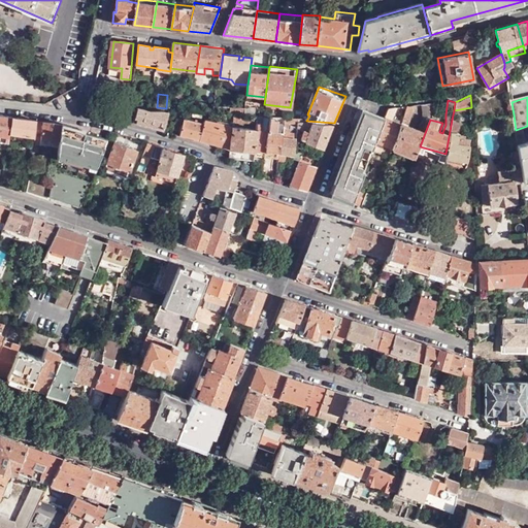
[(245,102),(244,111),(243,117),(253,117),(255,103),(245,102)]
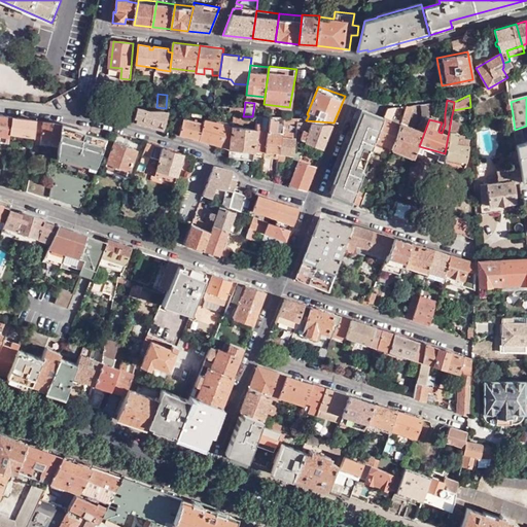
[(403,116),(391,147),(414,156),(419,146),(429,119),(429,103),(425,103),(426,118),(425,118),(418,132),(408,127),(412,111),(412,105),(408,106),(406,110),(403,116)]
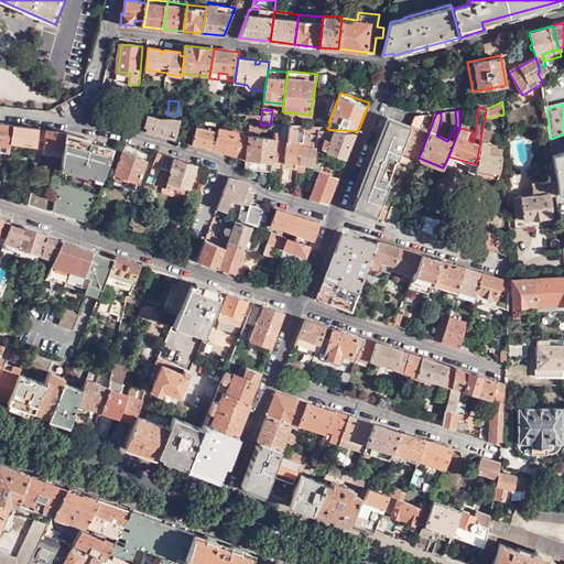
[(149,115),(143,130),(176,140),(182,119),(177,119),(166,118),(160,118),(149,115)]
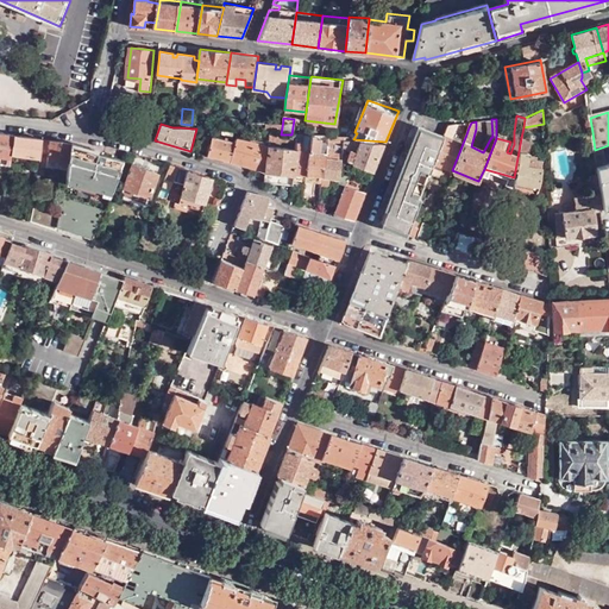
[(450,125),(445,139),(431,175),(439,177),(444,167),(452,170),(466,135),(463,133),(460,140),(453,138),(458,124),(450,125)]
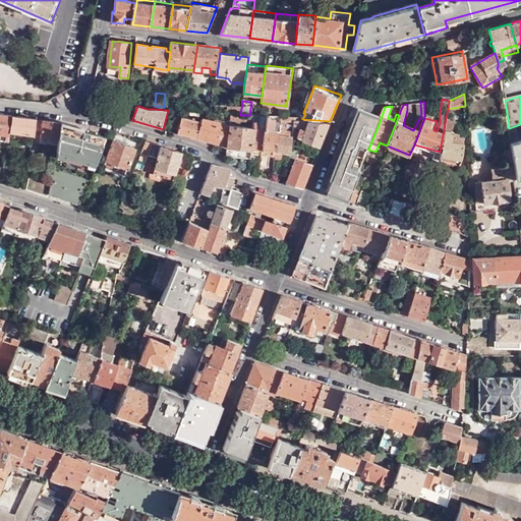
[(368,150),(381,119),(359,111),(330,192),(350,200),(354,189),(368,150)]
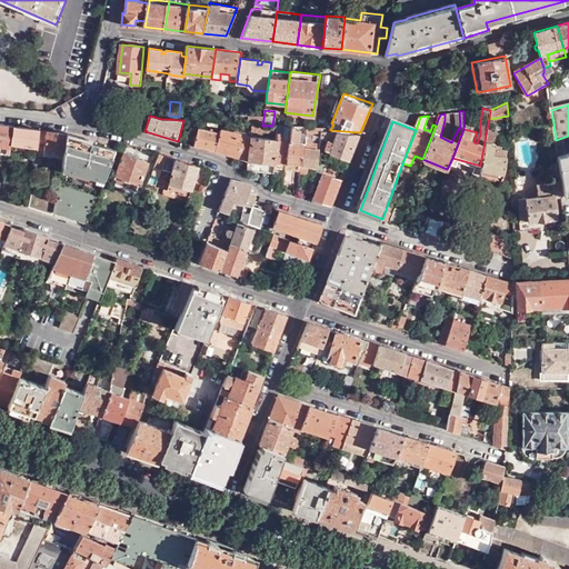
[(0,125),(0,152),(6,153),(6,155),(9,156),(10,151),(13,127),(0,125)]
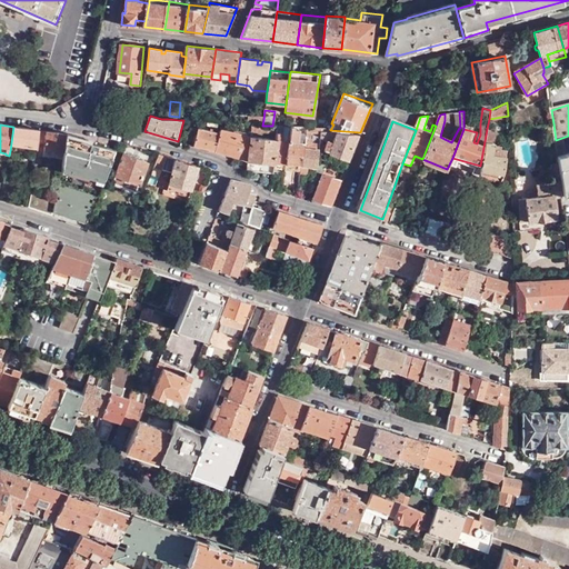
[(40,130),(13,127),(10,151),(29,153),(30,147),(37,148),(39,140),(40,130)]
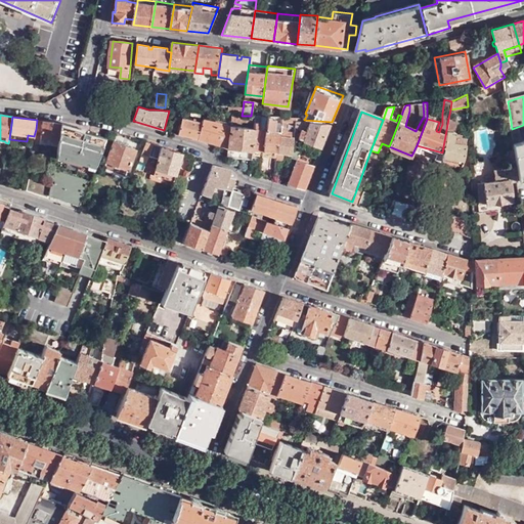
[(176,117),(172,132),(200,139),(203,121),(184,118),(184,119),(176,117)]
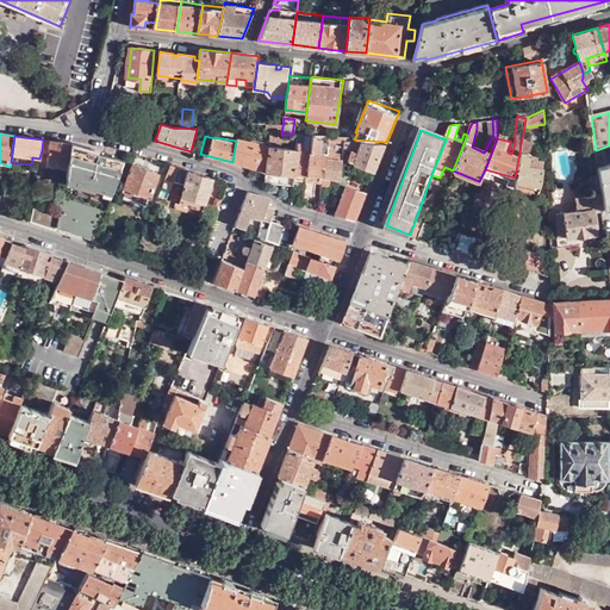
[(324,145),(322,176),(338,179),(338,172),(340,151),(334,150),(334,148),(330,148),(331,137),(324,137),(324,145)]
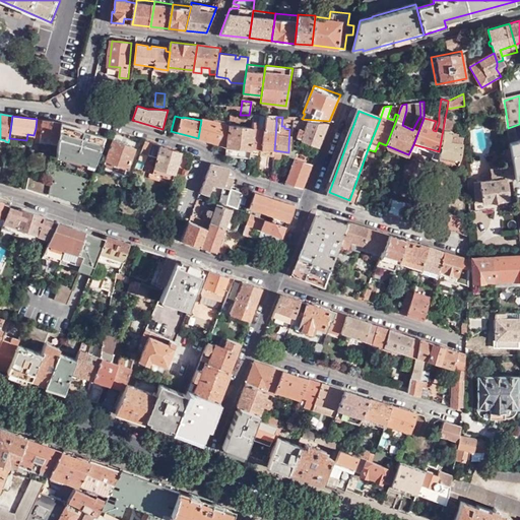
[(201,120),(198,138),(215,143),(228,147),(228,144),(229,125),(219,123),(220,120),(216,119),(215,122),(202,118),(201,120)]
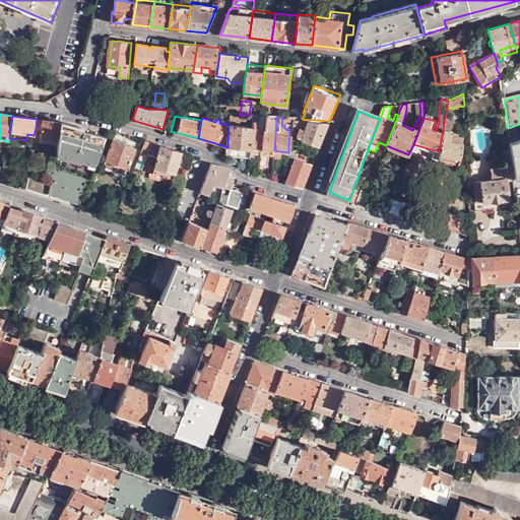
[(439,151),(438,160),(458,164),(462,136),(457,135),(457,132),(450,131),(452,120),(445,118),(439,151)]
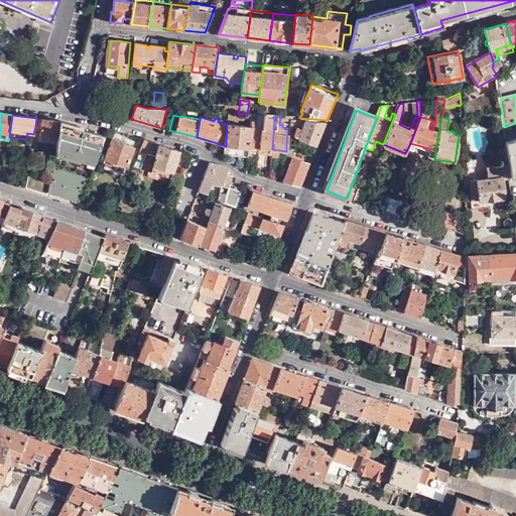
[(32,140),(57,144),(60,123),(61,122),(36,118),(35,127),(33,134),(32,140)]
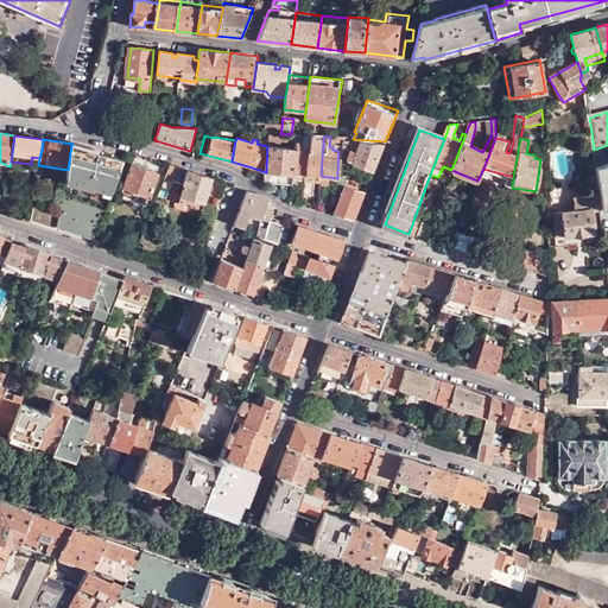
[(295,151),(292,173),(292,182),(305,183),(305,175),(309,144),(295,143),(295,151)]
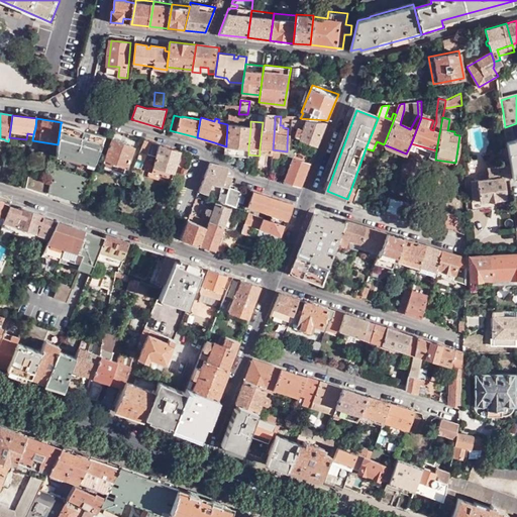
[(297,137),(318,145),(326,123),(308,121),(305,130),(301,128),(297,137)]
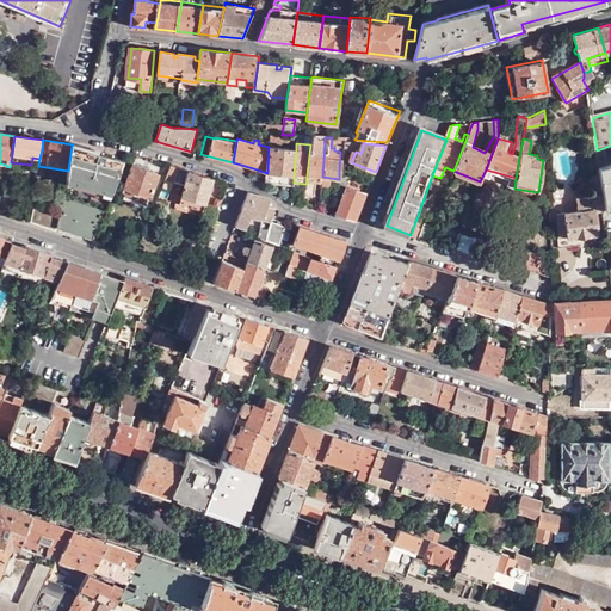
[(310,144),(307,176),(322,177),(325,146),(320,144),(319,159),(314,158),(315,146),(310,144)]
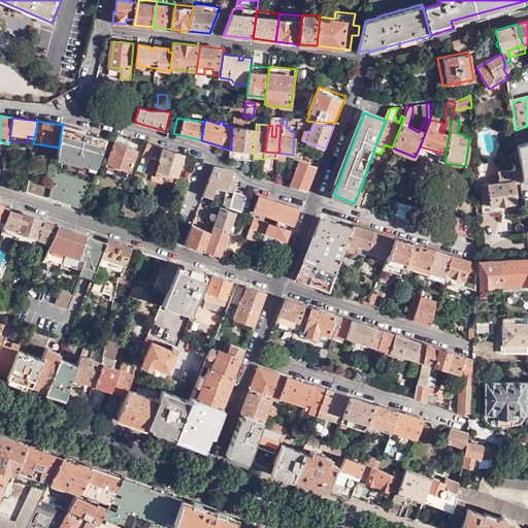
[(62,126),(59,147),(58,154),(98,165),(106,142),(108,138),(62,126)]
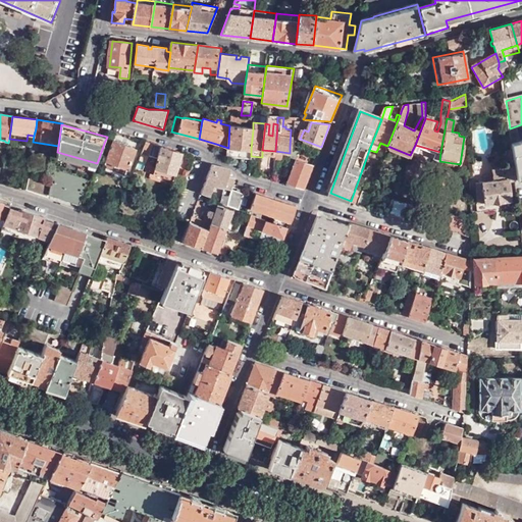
[(253,129),(229,125),(228,145),(251,149),(253,129)]
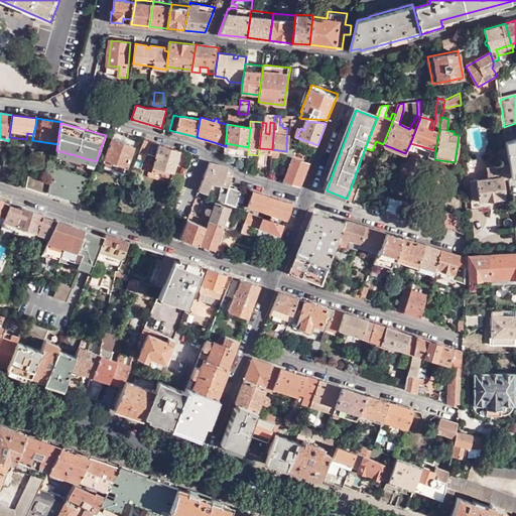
[(115,130),(108,128),(106,135),(104,139),(108,141),(115,130)]
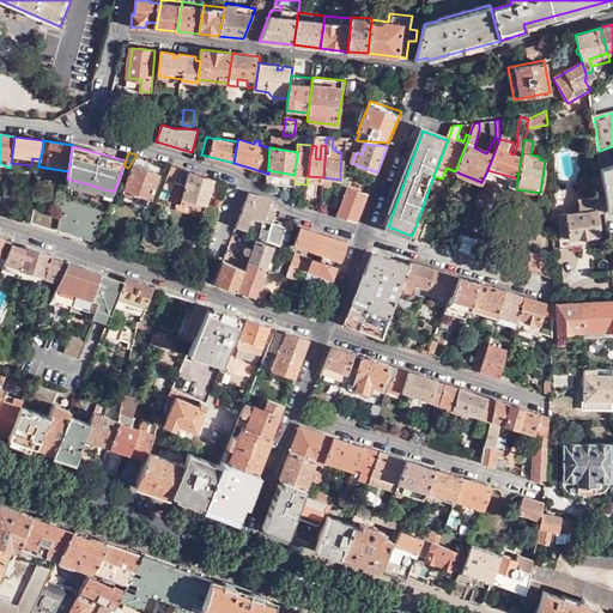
[(161,174),(135,164),(123,195),(150,204),(161,174)]
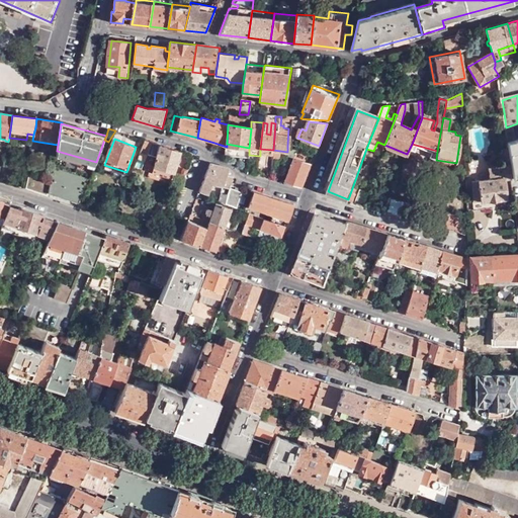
[(153,143),(146,140),(141,151),(149,154),(153,143)]
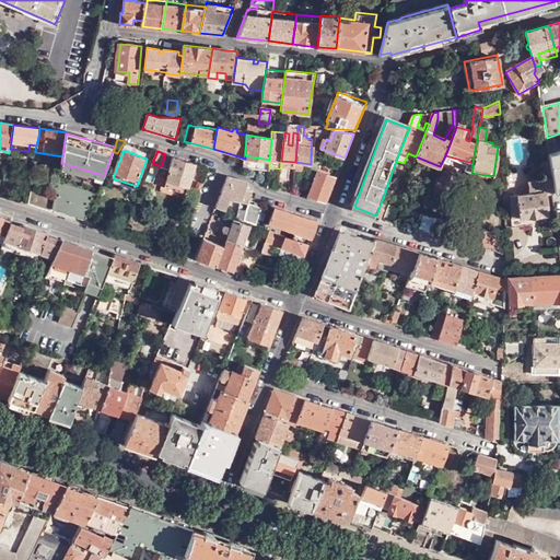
[(559,151),(549,154),(550,163),(551,173),(552,177),(555,189),(555,193),(559,190),(559,151)]
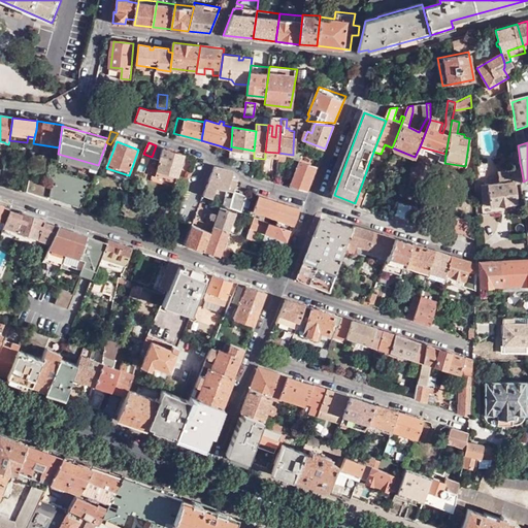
[(231,146),(231,150),(230,157),(254,161),(254,158),(254,151),(231,146)]
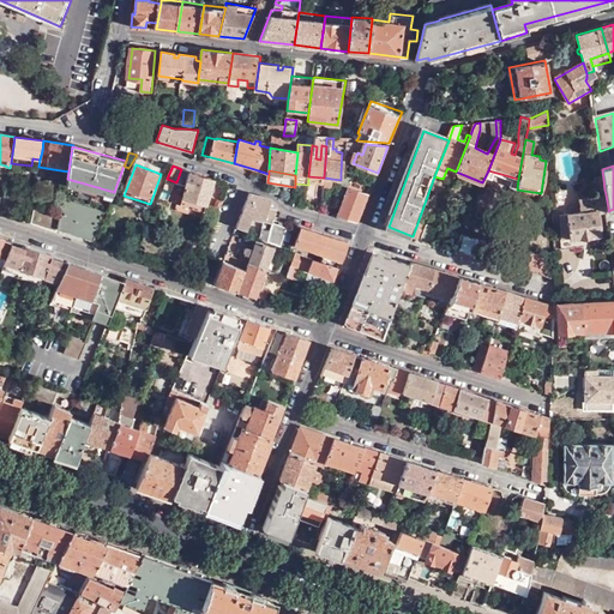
[(215,179),(191,172),(180,205),(204,212),(215,179)]
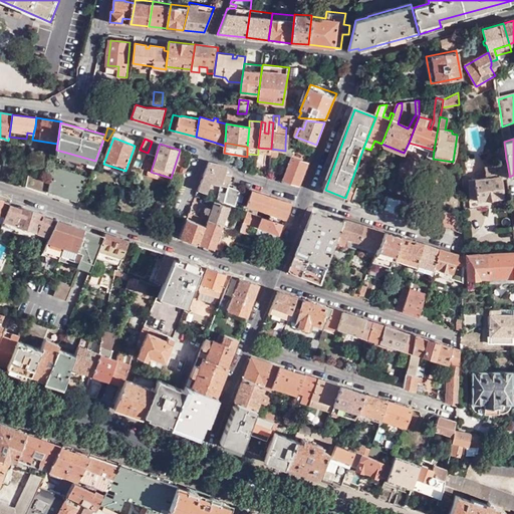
[(285,145),(285,151),(285,152),(290,154),(293,148),(285,145)]
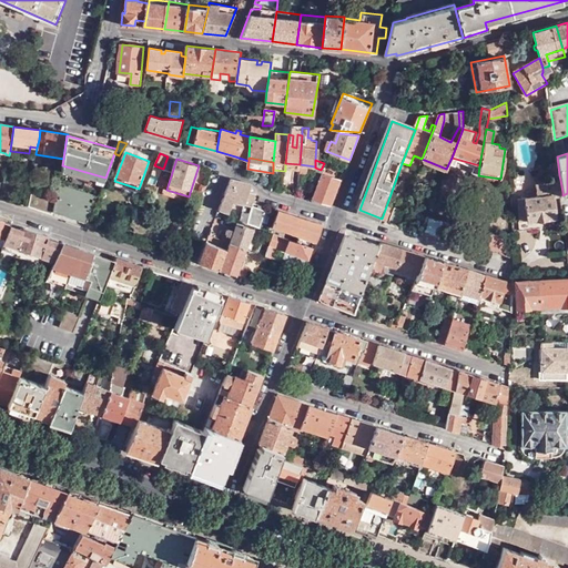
[(515,202),(518,231),(556,225),(551,195),(560,194),(558,183),(556,166),(547,168),(549,182),(535,183),(537,199),(515,202)]
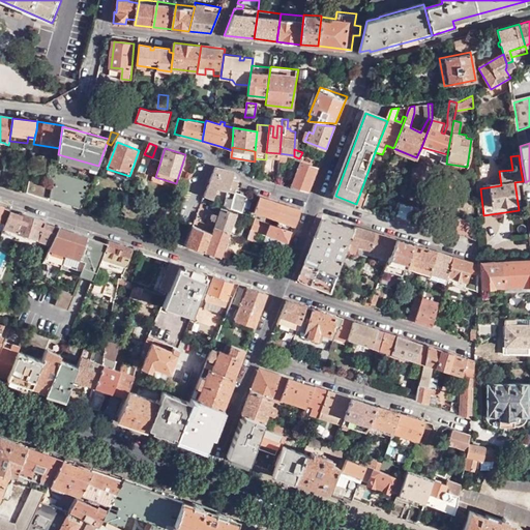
[(300,162),(291,185),(301,188),(307,187),(311,185),(319,167),(300,162)]
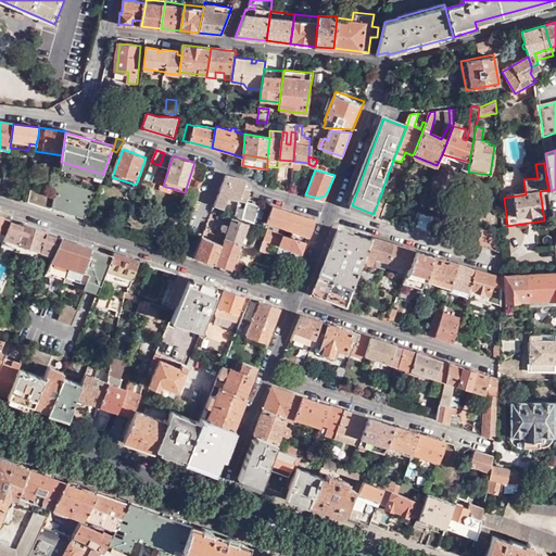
[(245,188),(248,181),(227,175),(215,205),(225,209),(230,198),(245,203),(247,200),(250,190),(245,188)]
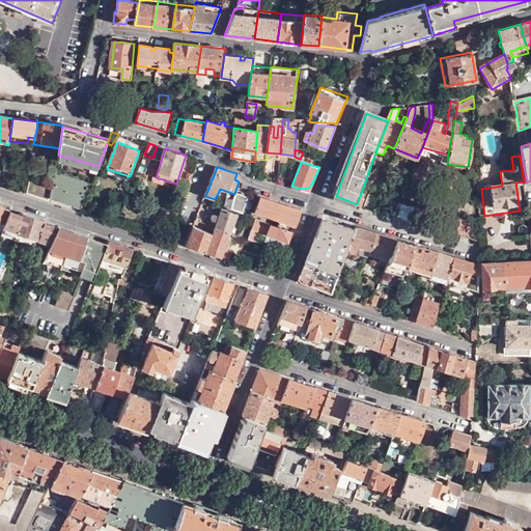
[(82,207),(91,183),(55,171),(53,184),(50,198),(82,207)]
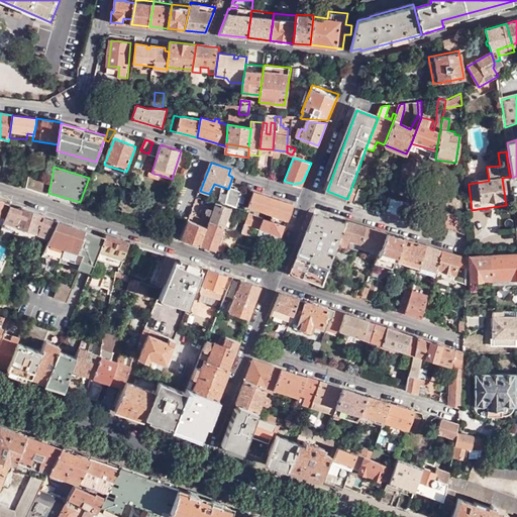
[(26,187),(48,195),(48,193),(52,179),(30,173),(26,187)]
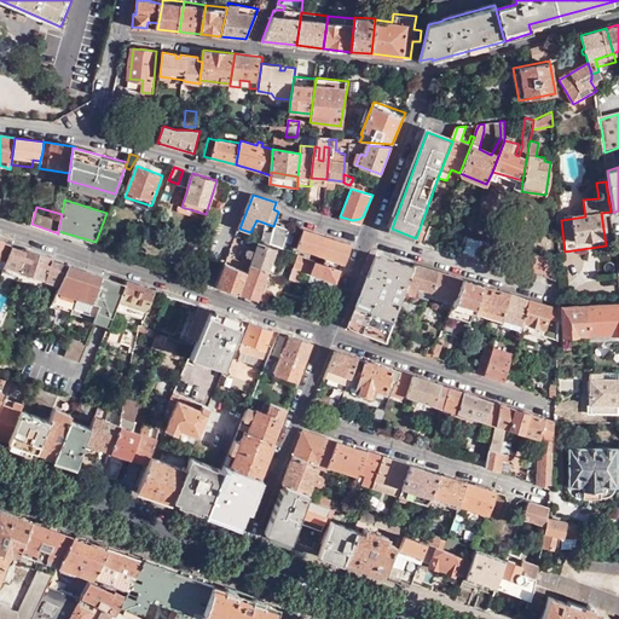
[(275,223),(273,226),(270,237),(267,244),(281,248),(283,249),(291,227),(275,223)]
